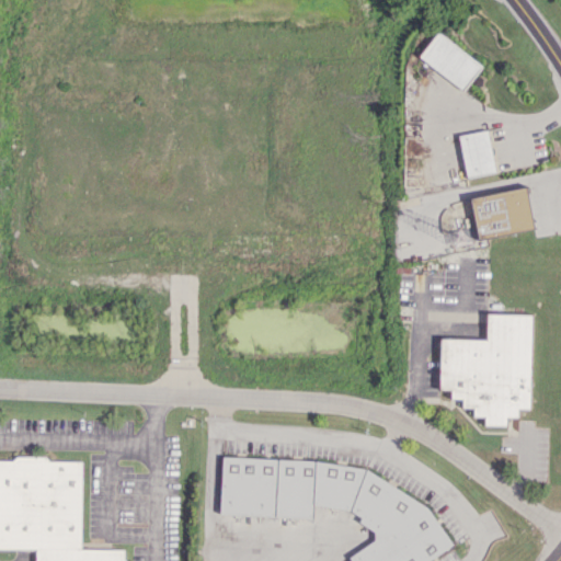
[(464,90),(482,65),(437,31),(419,56),(464,90)]
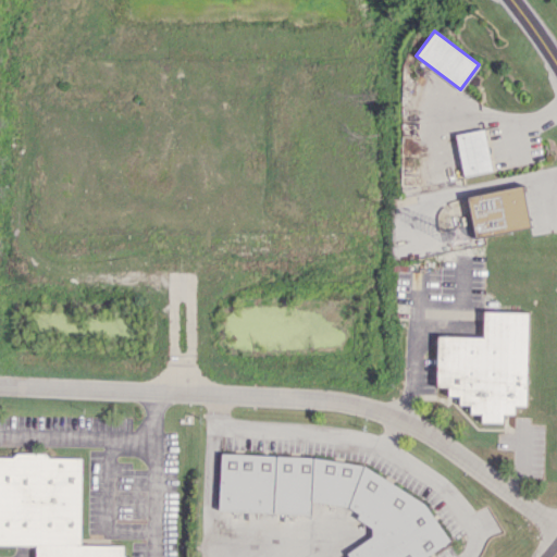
[(455,134),(463,176),(492,171),(483,128),(455,134)]
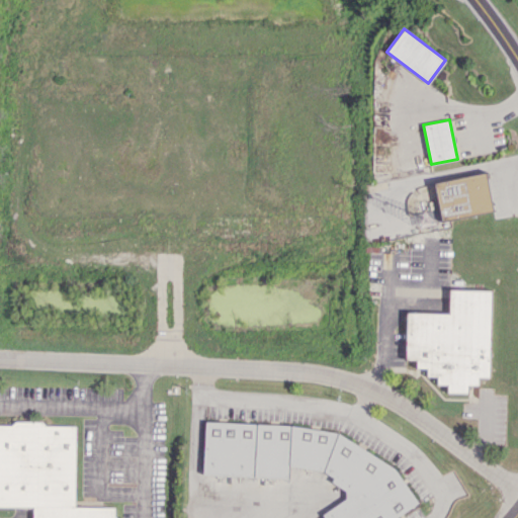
[(493,210),(486,173),(435,182),(441,220),(493,210)]
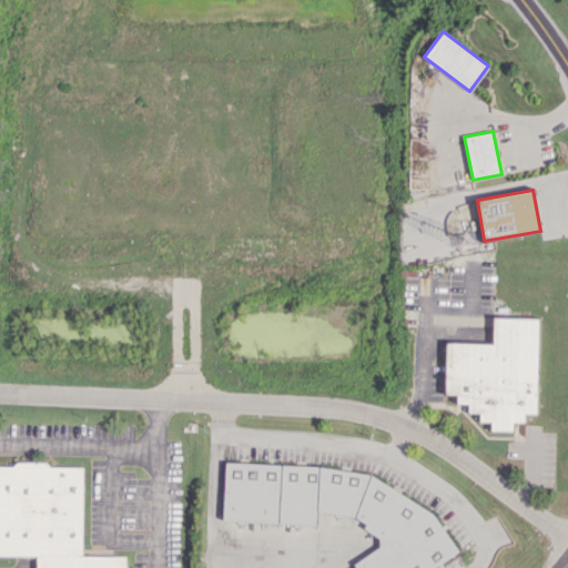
[(538,318),(493,317),(492,343),(446,342),(445,392),(456,393),(456,402),(468,402),(468,412),(479,412),(479,421),(490,421),(490,429),(513,430),(513,422),(525,422),(525,414),(536,414),(538,318)]
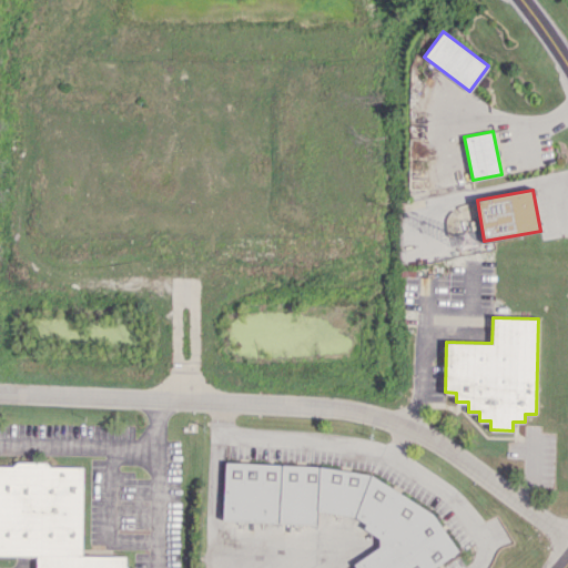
[(0,555),(37,556),(36,567),(128,567),(127,566),(127,556),(82,555),(83,467),(51,466),(46,462),(17,462),(13,465),(0,465),(0,555)]
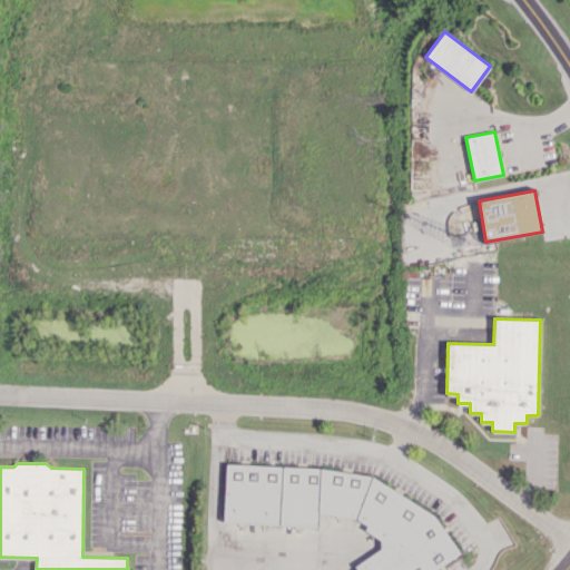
[(436,569),(460,553),(430,511),(359,471),(226,464),(224,522),(317,527),(317,514),(352,517),(366,524),(365,531),(380,539),(380,548),(356,566),(355,569),(436,569)]
